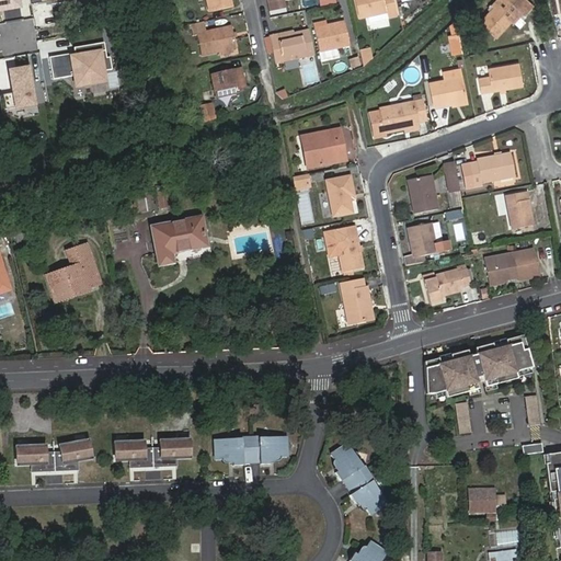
[(0,0),(0,9),(4,9),(3,7),(20,3),(19,0),(0,0)]
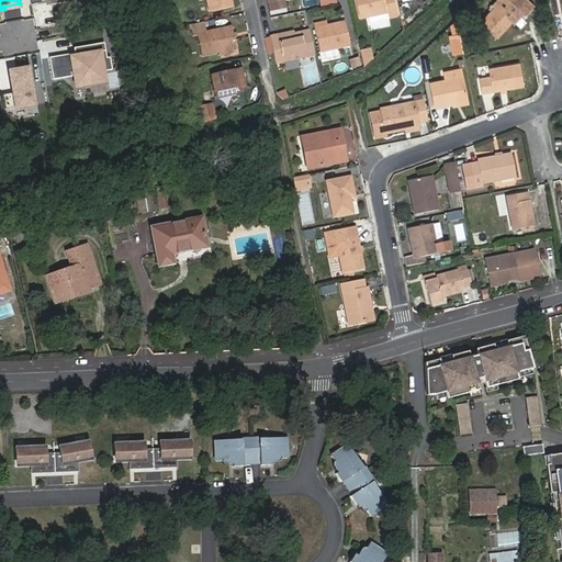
[(206,0),(210,12),(231,8),(228,0),(206,0)]
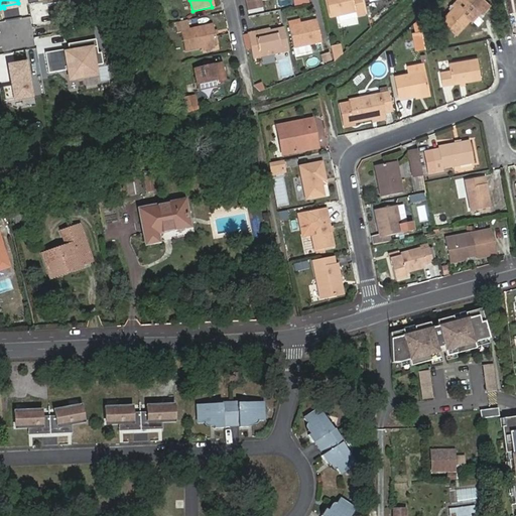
[(357,15),(365,13),(362,0),(323,0),(326,15),(355,9),(357,15)]
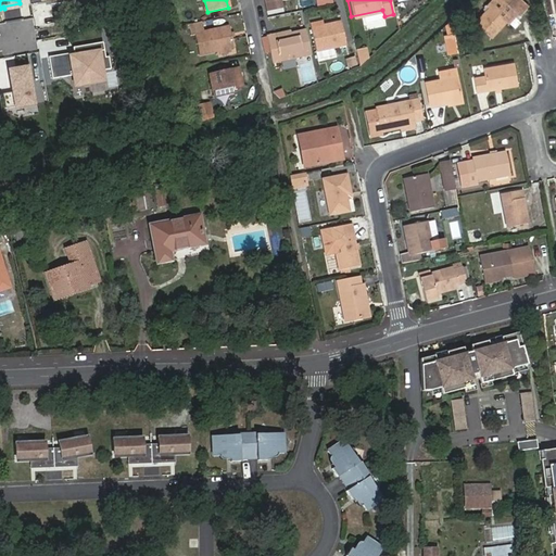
[(502,20),(513,8),(503,0),(491,0),(487,5),(489,7),(476,22),(491,36),(505,22),(502,20)]
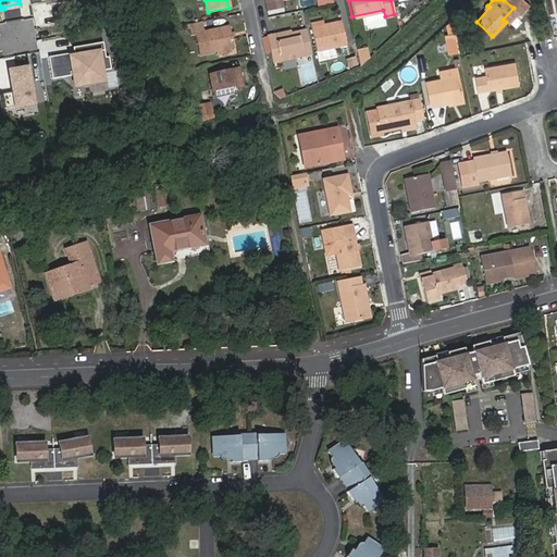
[(518,12),(514,8),(503,20),(506,22),(507,23),(518,12)]
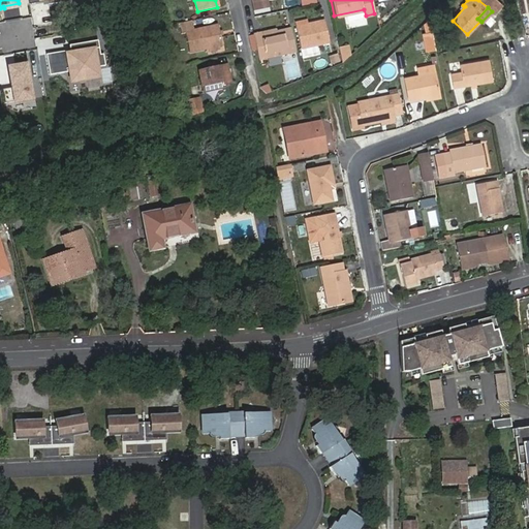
[(193,21),(181,23),(183,33),(186,33),(190,52),(222,44),(218,25),(195,30),(193,21)]
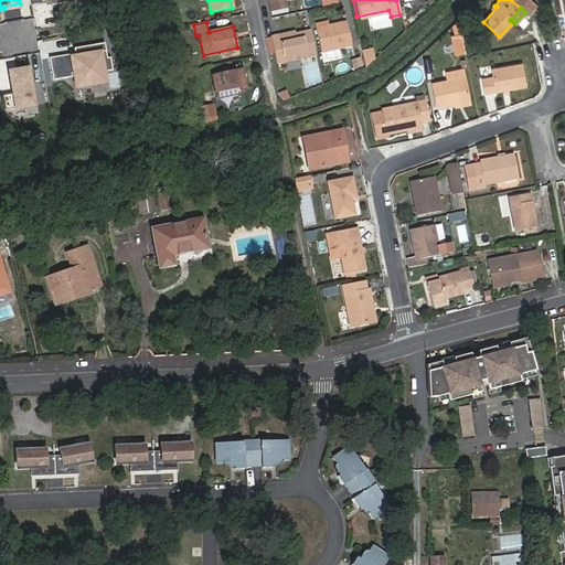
[(317,30),(321,51),(351,45),(347,23),(317,30)]
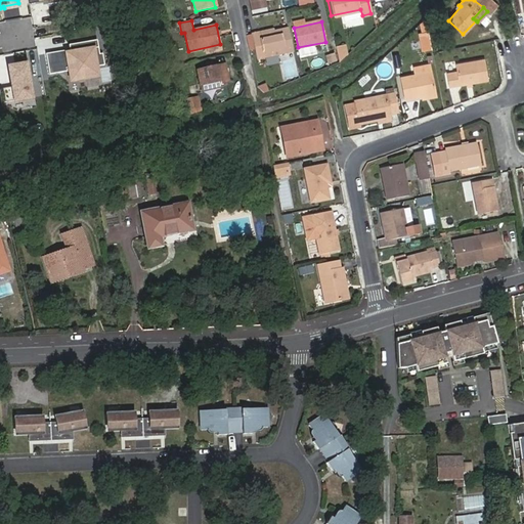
[(417,29),(419,51),(429,50),(426,28),(417,29)]
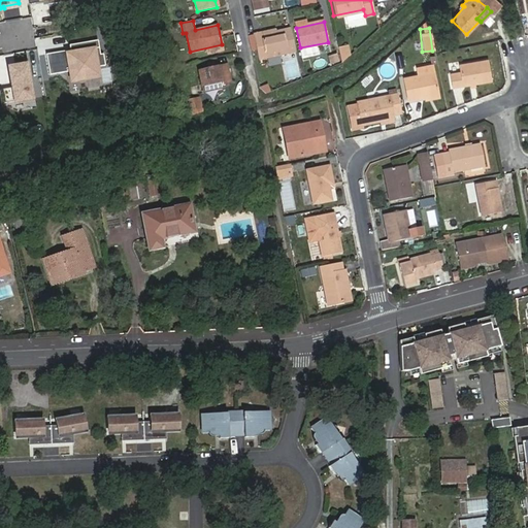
[(261,33),(249,35),(254,60),(266,57),(266,58),(296,52),(291,29),(274,32),(261,35),(261,33)]
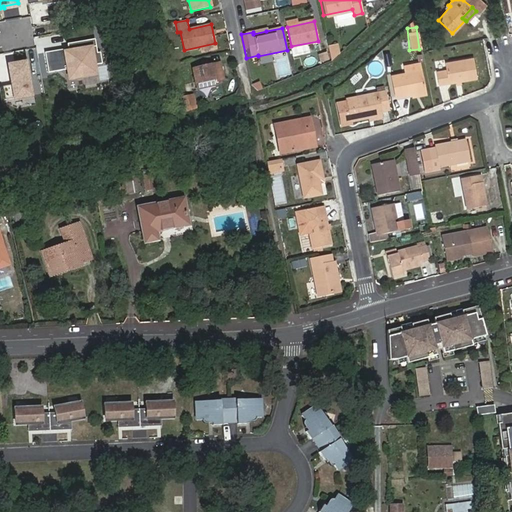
[(475,29),(465,32),(468,39),(477,36),(475,29)]
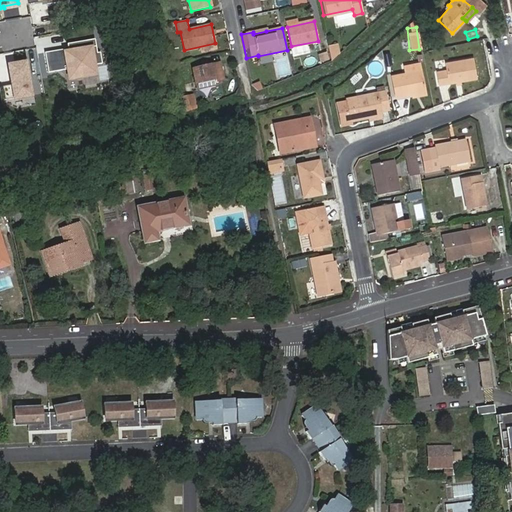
[(64,49),(44,52),(48,72),(67,69),(69,79),(96,74),(94,65),(102,64),(100,52),(97,52),(95,39),(67,43),(68,46),(68,51),(65,51),(64,49)]
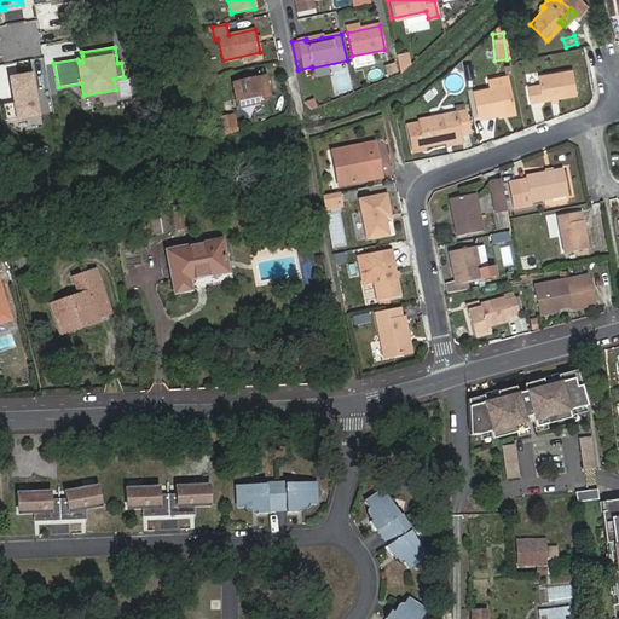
[(398,71),(410,68),(406,52),(394,56),(398,71)]
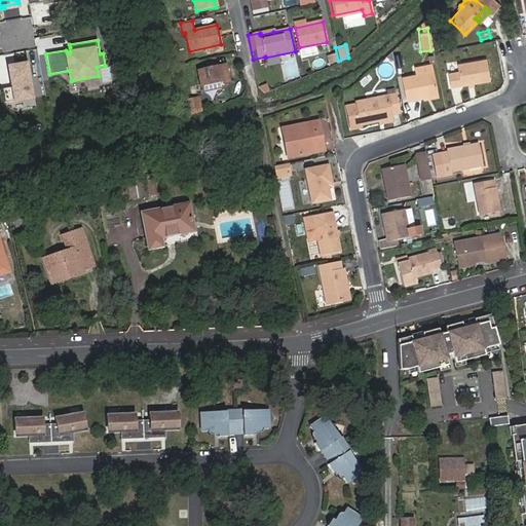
[(298,49),(299,55),(315,52),(314,46),(298,49)]
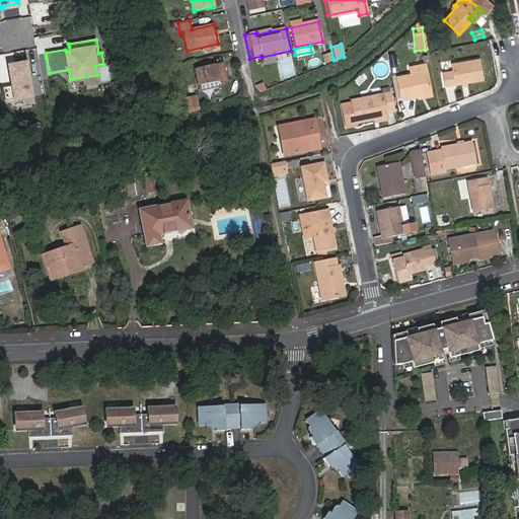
[(461,82),(466,81),(483,78),(478,59),(451,64),(452,71),(441,72),(444,85),(461,82)]
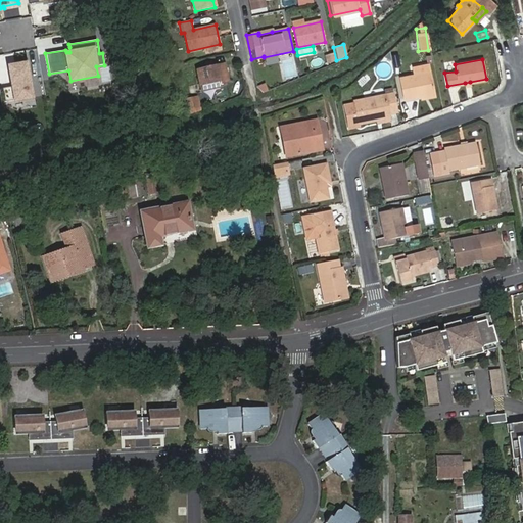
[(12,87),(0,88),(0,96),(1,102),(32,97),(26,63),(9,66),(12,87)]
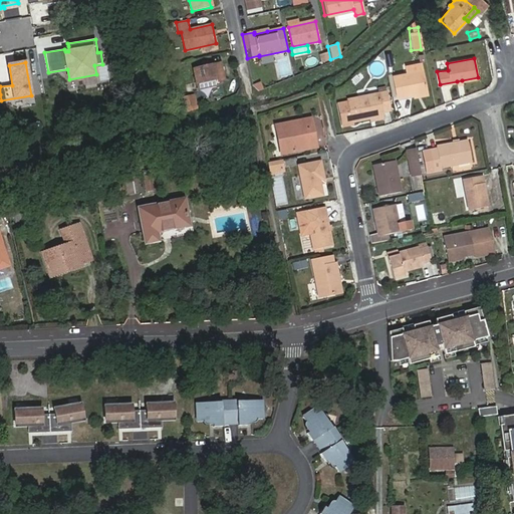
[(215,65),(196,69),(197,75),(195,76),(197,82),(219,77),(220,80),(225,79),(222,67),(215,68),(215,65)]
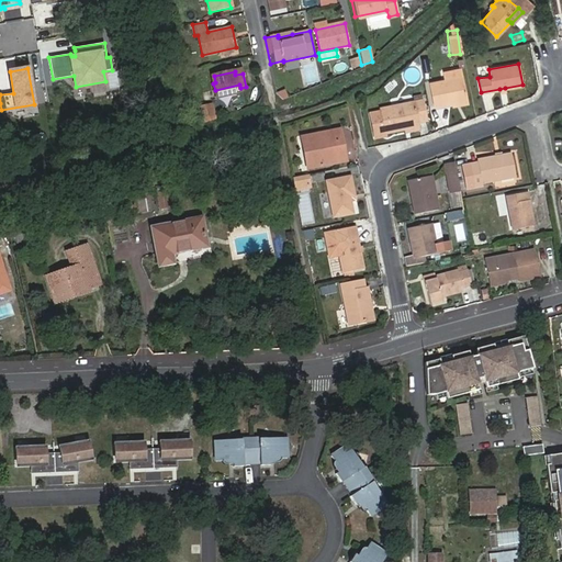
[(452,101),(467,99),(462,77),(430,83),(434,105),(452,101)]
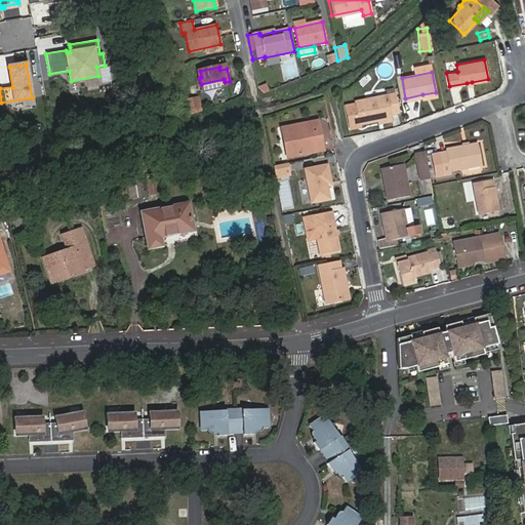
[(355,102),(359,123),(391,118),(390,114),(398,112),(395,94),(355,102)]
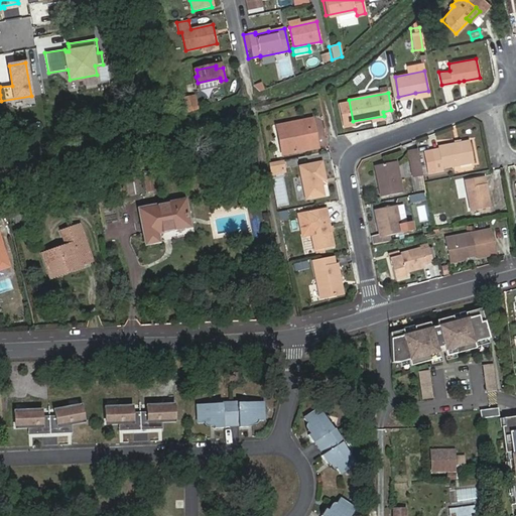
[(182,109),(197,108),(196,96),(181,97),(182,109)]
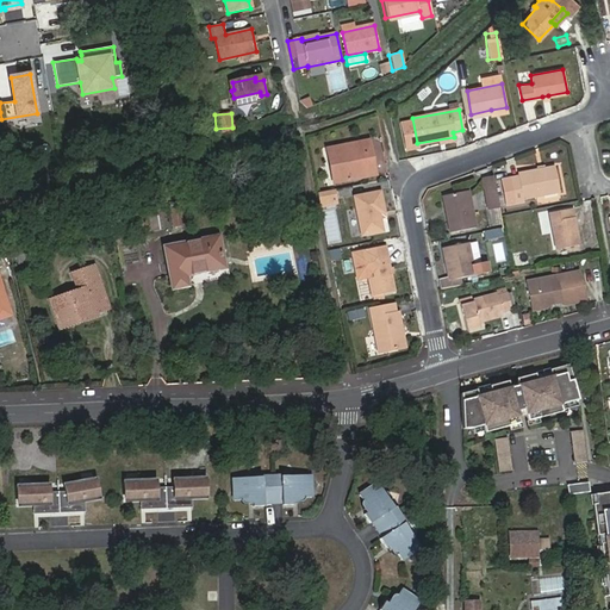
[(367,151),(366,141),(325,149),(332,182),(365,176),(360,153),(367,151)]
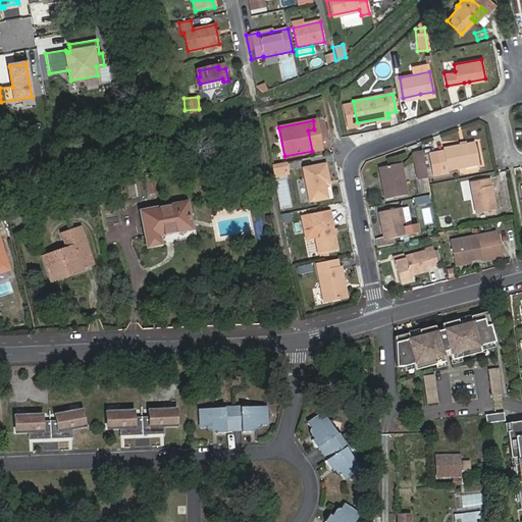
[(308,131),(312,151),(322,149),(318,128),(314,129),(308,131)]
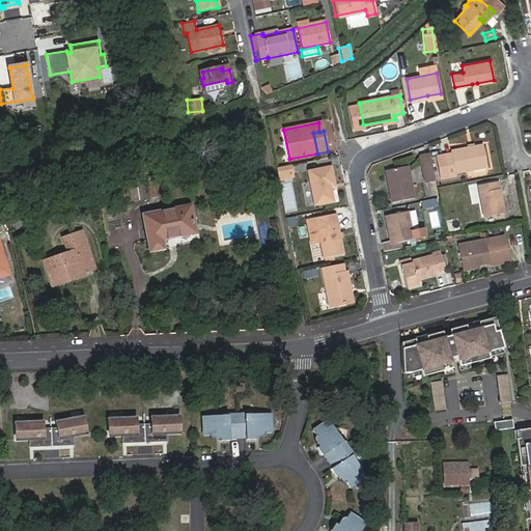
[(443,157),(447,176),(455,174),(455,172),(487,166),(483,145),(451,151),(451,155),(443,157)]
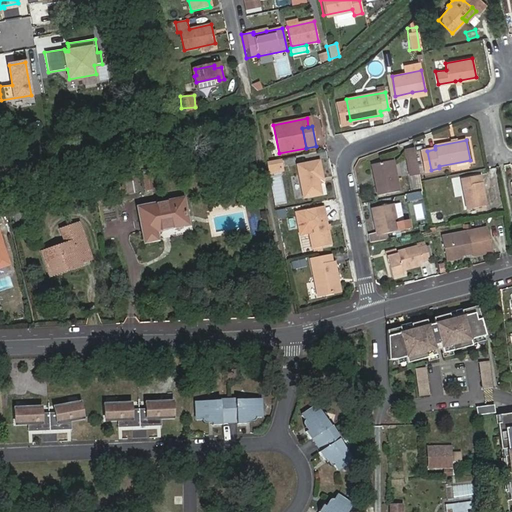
[(419,174),(414,150),(406,151),(410,175),(419,174)]
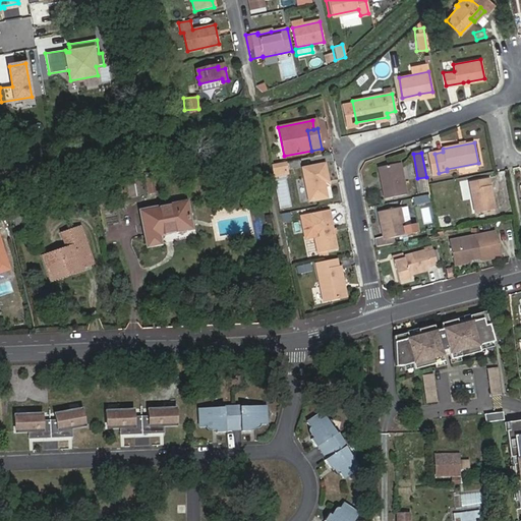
[(287,170),(285,162),(271,164),(273,176),(279,175),(278,171),(287,170)]
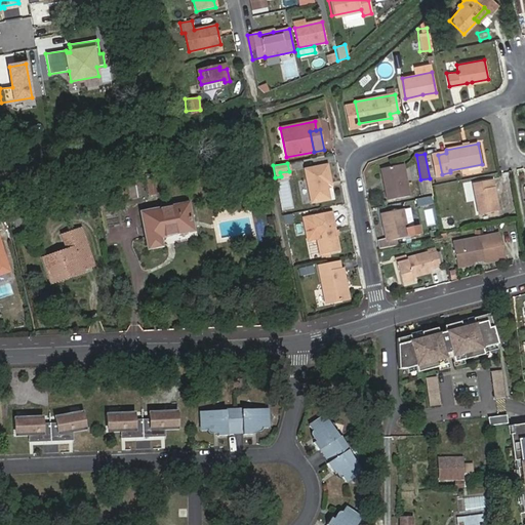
[(381,168),(388,200),(408,196),(402,164),(381,168)]
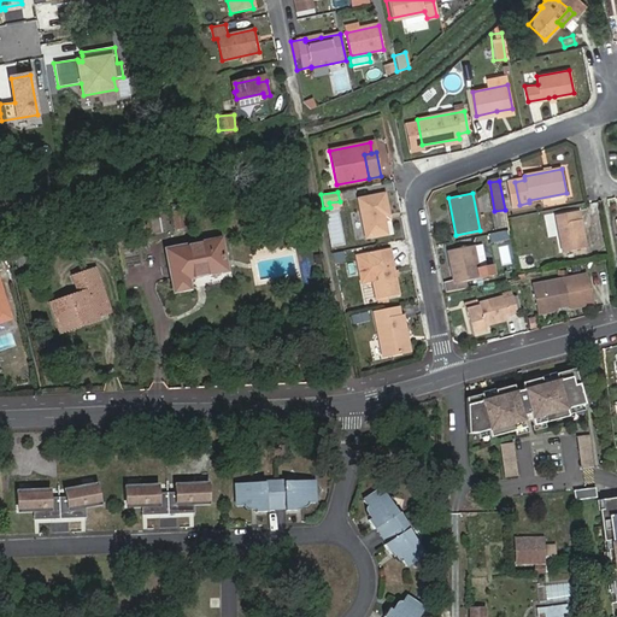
[(358,199),(365,238),(386,234),(383,217),(387,216),(382,194),(358,199)]
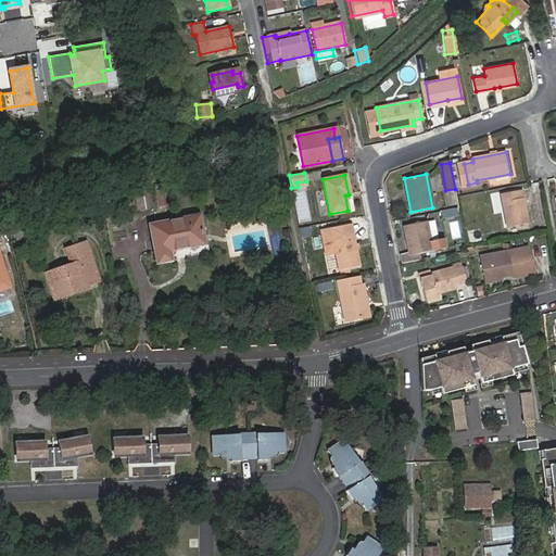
[(502,194),(508,227),(529,224),(523,199),(518,200),(517,191),(502,194)]
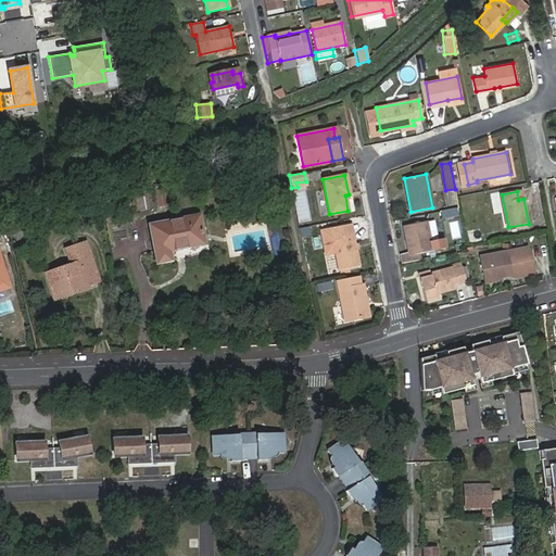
[(460,215),(459,209),(442,212),(443,219),(460,215)]
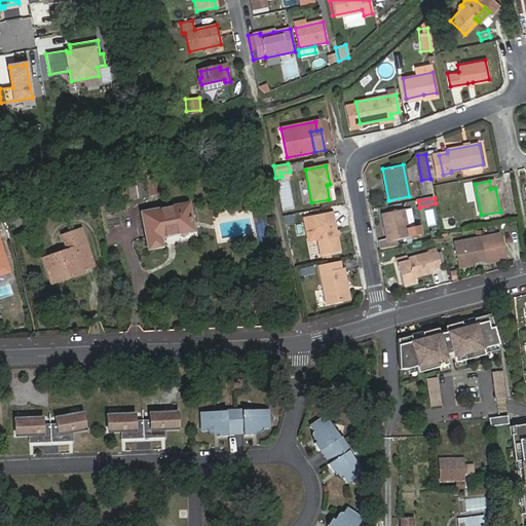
[(142,213),(149,249),(160,247),(159,236),(192,230),(187,204),(142,213)]
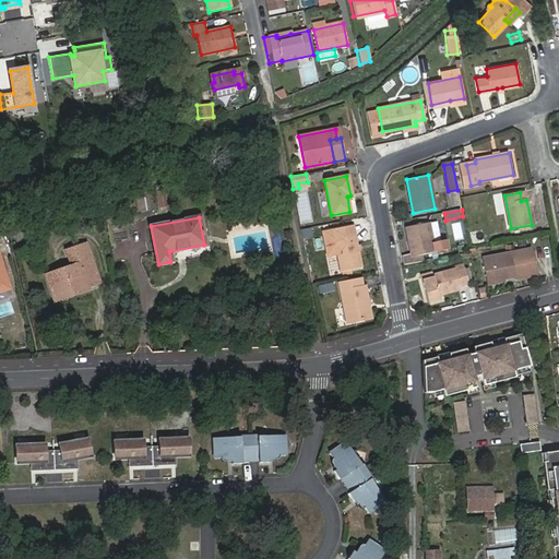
[(428,223),(406,227),(412,254),(412,257),(423,256),(448,250),(445,240),(439,241),(436,223),(428,224),(428,223)]
